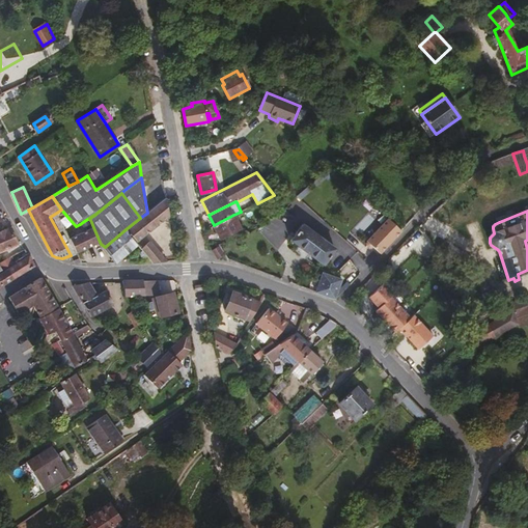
[(313,212),(307,219),(318,230),(324,224),(328,228),(329,226),(313,212)]
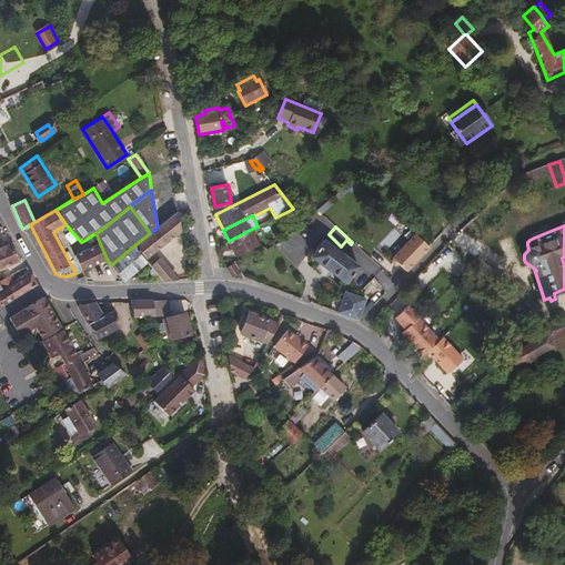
[(143,256),(164,241),(158,228),(150,233),(134,245),(143,256)]
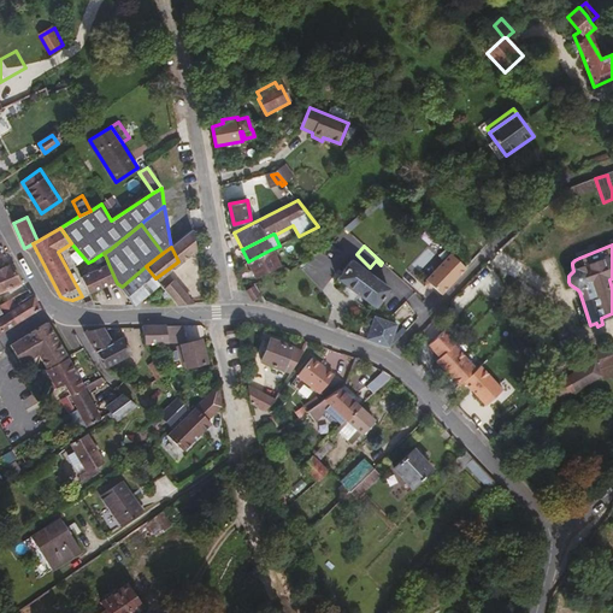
[(280,266),(271,249),(248,261),(257,277),(266,272),(267,275),(272,272),(271,270),(280,266)]
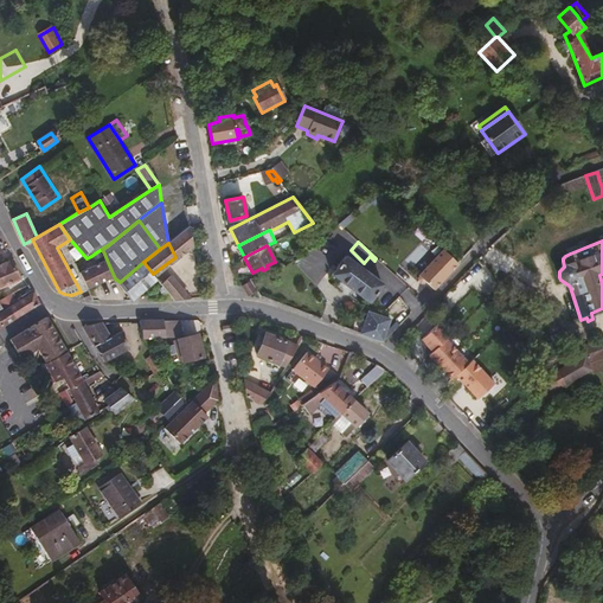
[(95,261),(104,254),(102,249),(96,252),(91,256),(95,261)]
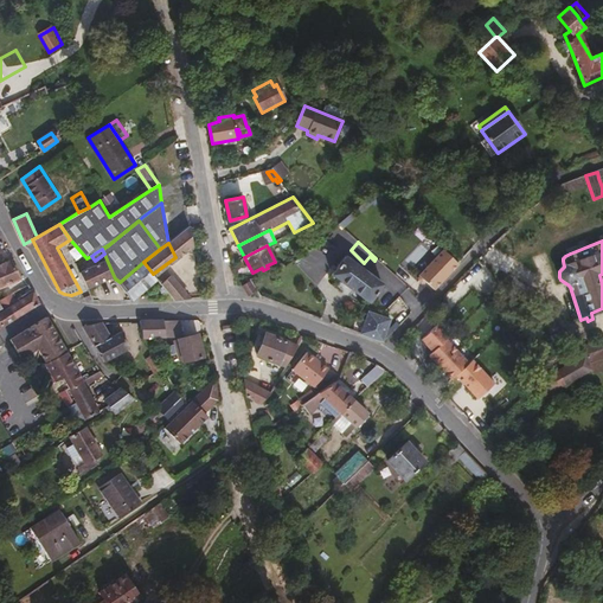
[(432,293),(459,267),(460,264),(444,250),(417,277),(418,278),(417,281),(418,282),(421,286),(423,286),(424,284),(432,293)]
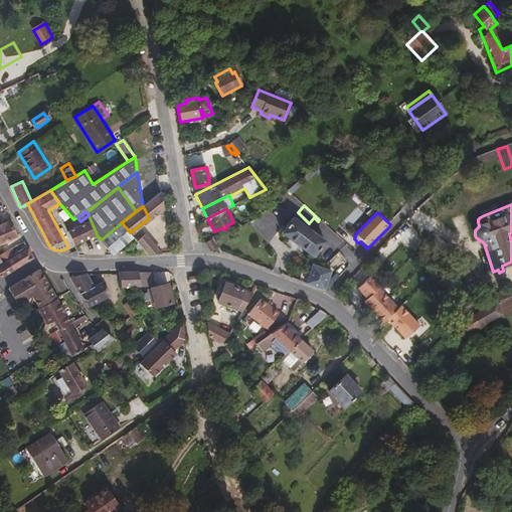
[(325,241),(313,232),(294,218),(283,233),(314,257),(325,241)]
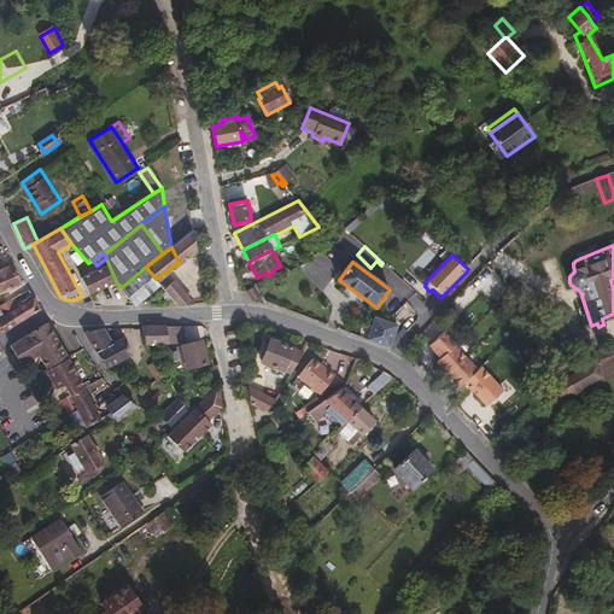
[(0,293),(16,286),(19,285),(11,264),(0,268),(0,302),(0,303),(0,302),(0,293)]
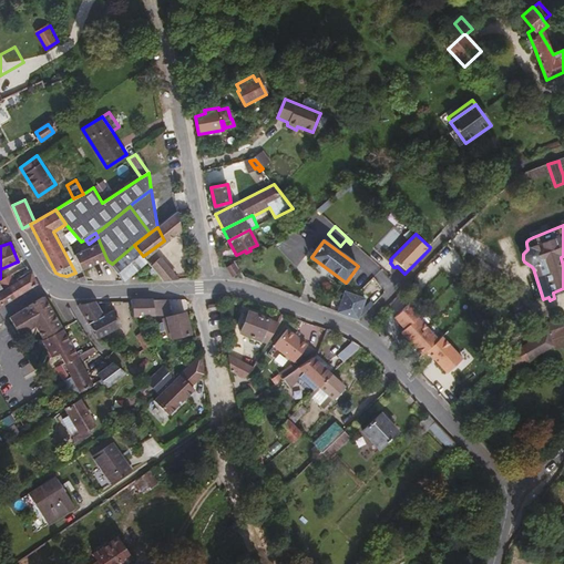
[(82,269),(106,258),(100,243),(75,255),(82,269)]
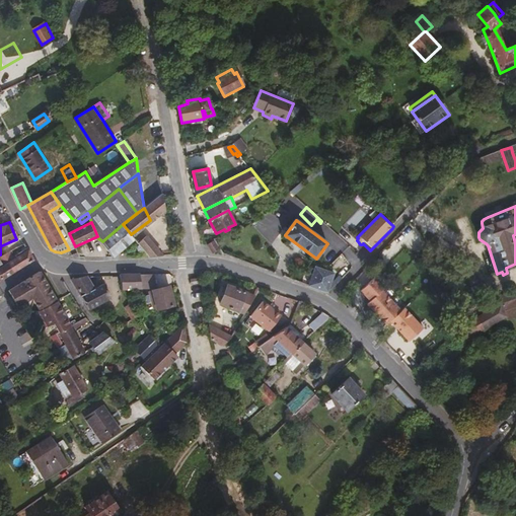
[(120,251),(135,239),(131,234),(123,224),(102,241),(103,242),(114,258),(120,251)]
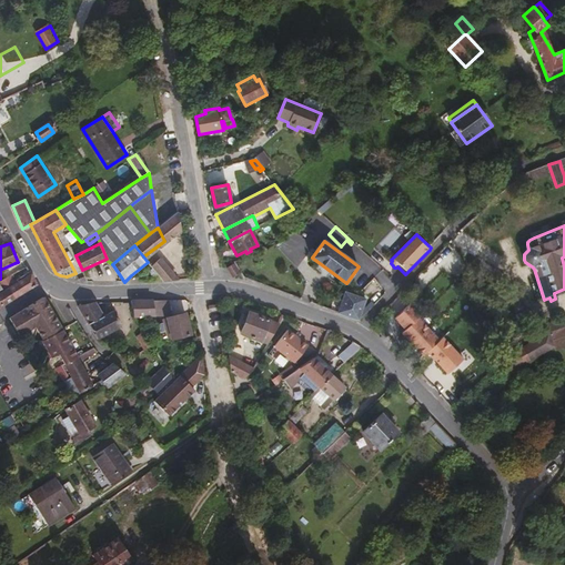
[(178,280),(160,258),(151,265),(162,281),(178,280)]
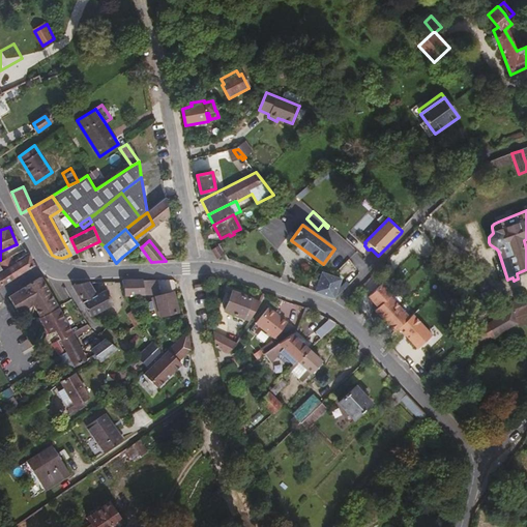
[(16,279),(35,266),(29,254),(18,261),(19,262),(15,265),(10,258),(2,262),(0,260),(0,259),(0,264),(4,271),(9,268),(16,279)]
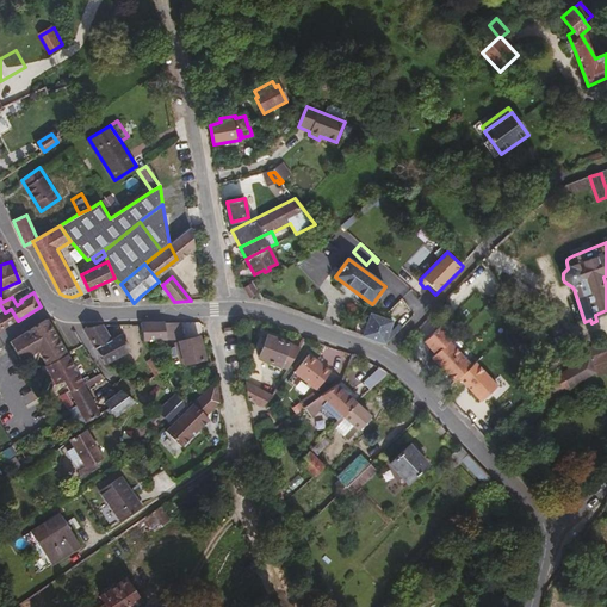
[(18,321),(11,309),(5,313),(0,315),(0,317),(0,319),(0,328),(4,328),(18,321)]
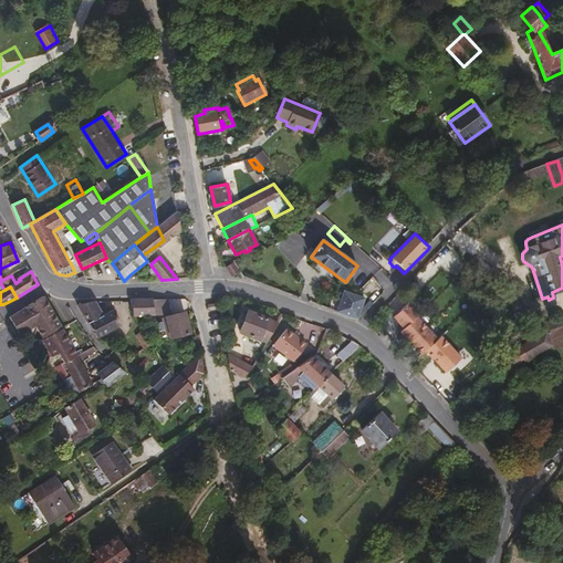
[(357,319),(365,299),(345,291),(344,292),(337,312),(357,319)]
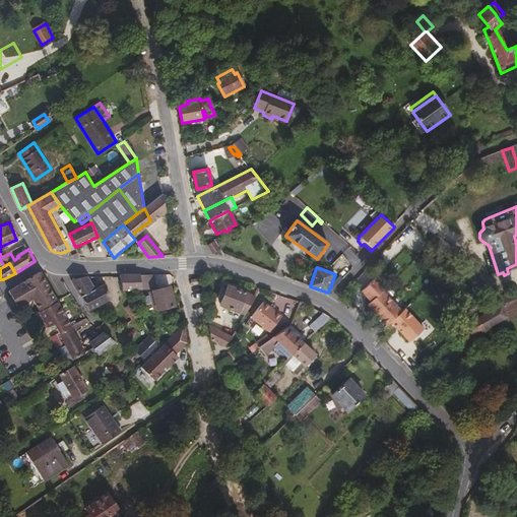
[(56,302),(40,273),(8,292),(18,307),(30,299),(33,300),(41,311),(56,302)]
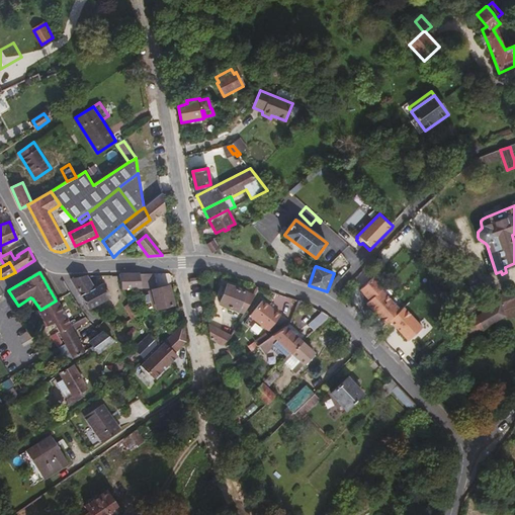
[(142,287),(139,273),(120,274),(123,288),(142,287)]
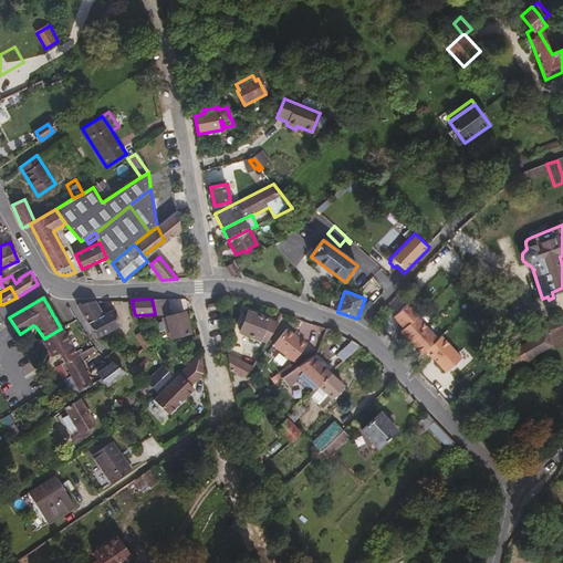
[(168,312),(168,299),(152,299),(155,314),(168,312)]
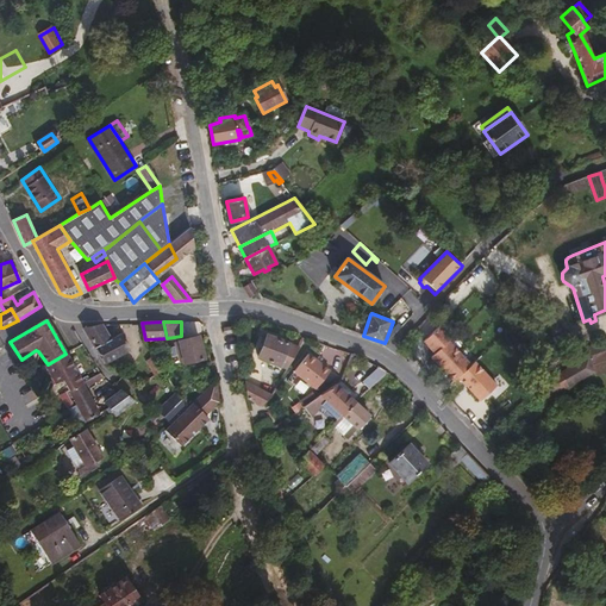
[(112,338),(102,325),(85,330),(97,347),(112,338)]
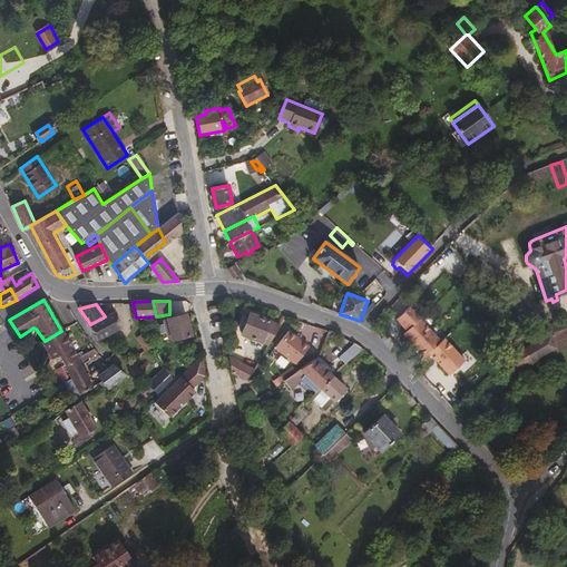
[(424,358),(441,341),(410,309),(396,322),(407,332),(403,335),(424,358)]
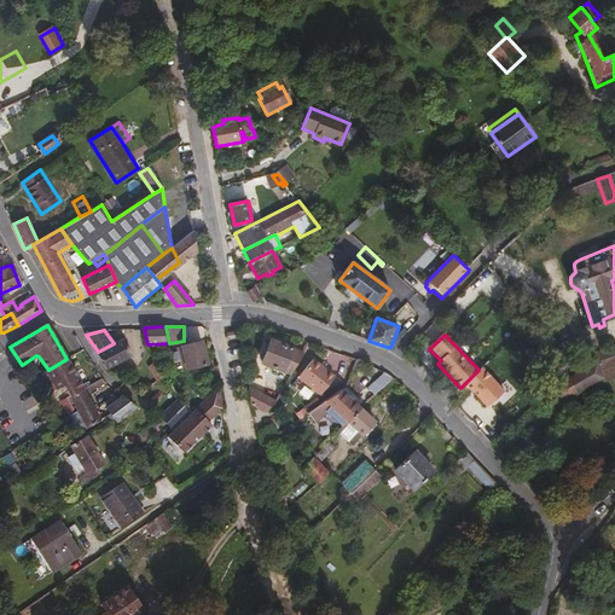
[(108,369),(132,354),(123,338),(114,343),(98,352),(108,369)]
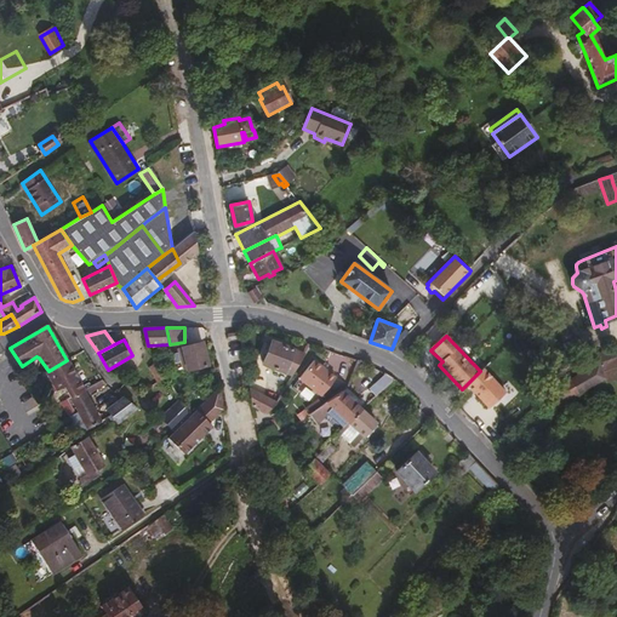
[(207,365),(203,342),(183,347),(186,360),(183,361),(183,371),(207,365)]
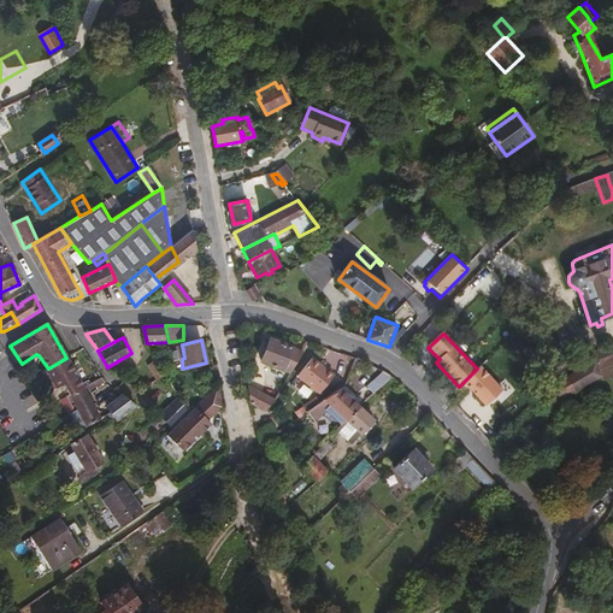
[(290,373),(302,352),(271,340),(263,361),(290,373)]
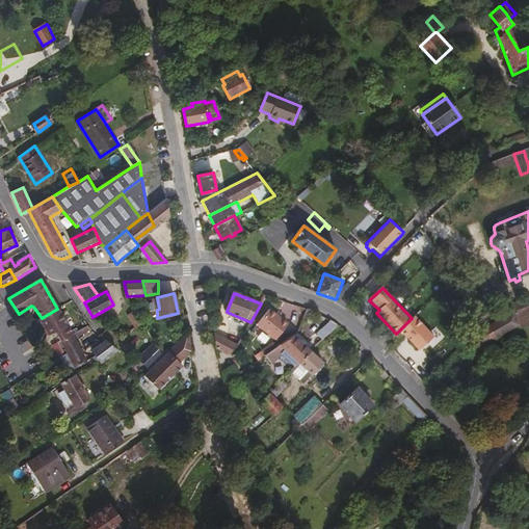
[(514,312),(528,307),(525,298),(510,305),(510,306),(503,308),(507,316),(513,312),(514,312)]
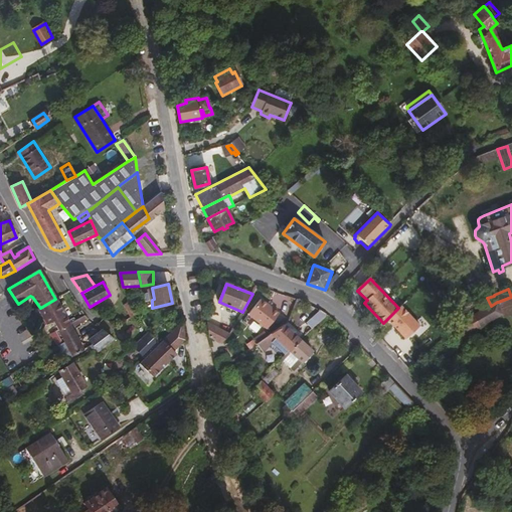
[(511,298),(511,297),(498,302),(497,302),(502,314),(503,317),(511,313),(511,298)]
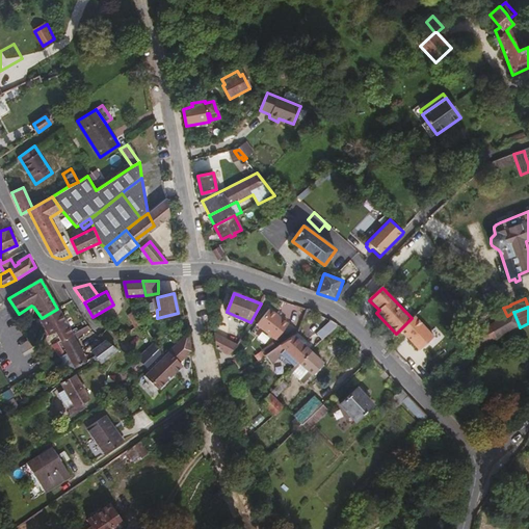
[(73,335),(57,309),(42,318),(41,319),(50,335),(56,332),(61,341),(73,335)]
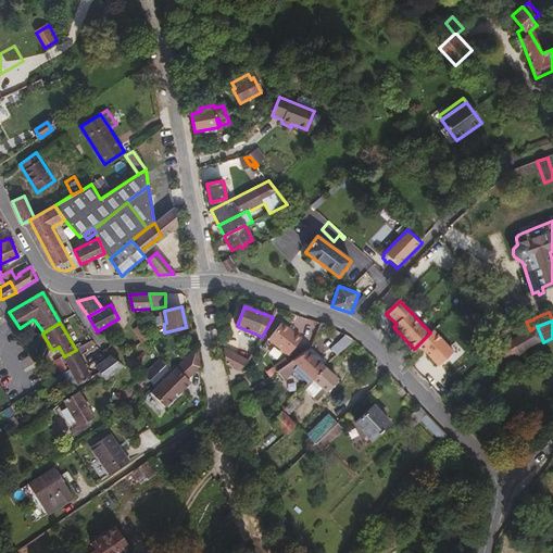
[(151,337),(142,324),(135,328),(143,342),(151,337)]
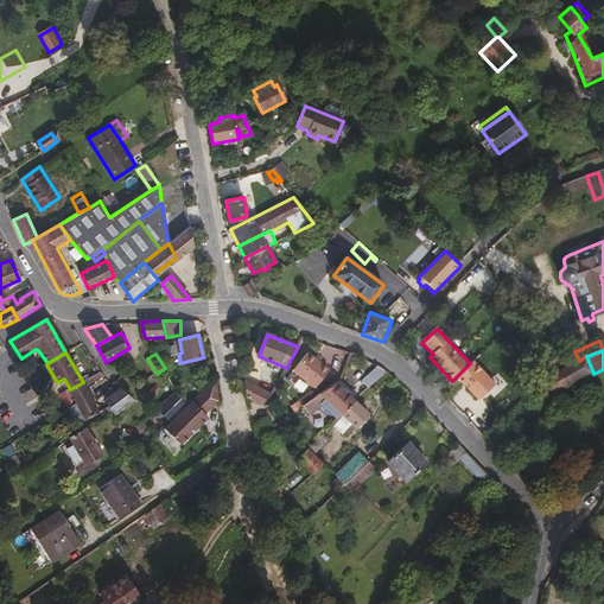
[(294,373),(317,392),(334,372),(310,354),(294,373)]
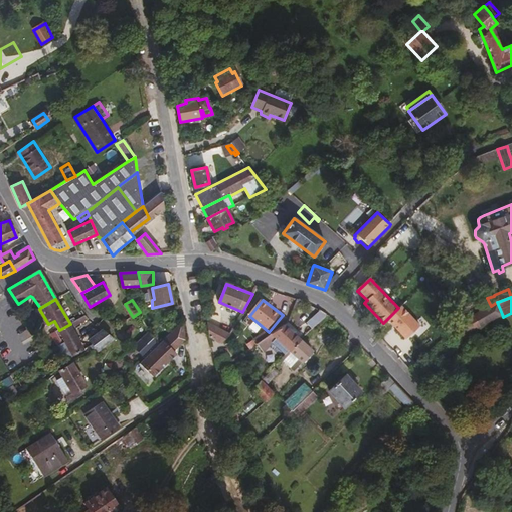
[(474,330),(502,314),(497,302),(491,306),(462,322),(459,325),(453,330),(462,340),(474,330)]
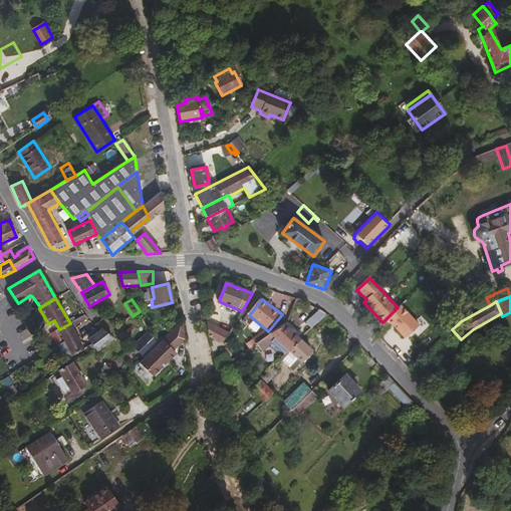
[(311,326),(322,317),(326,313),(320,310),(306,321),(311,326)]
